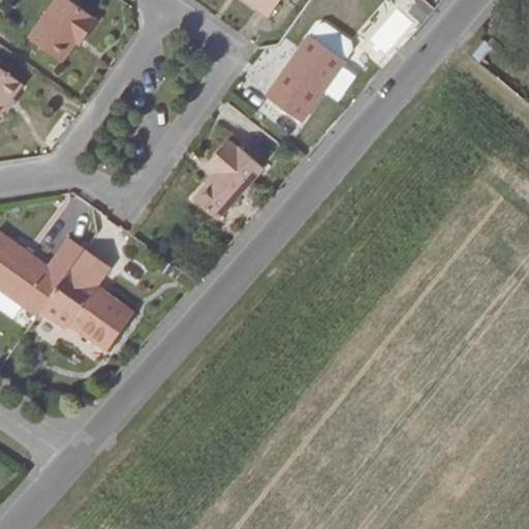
[(67,0),(56,0),(29,39),(62,62),(80,38),(83,40),(97,21),(67,0)]
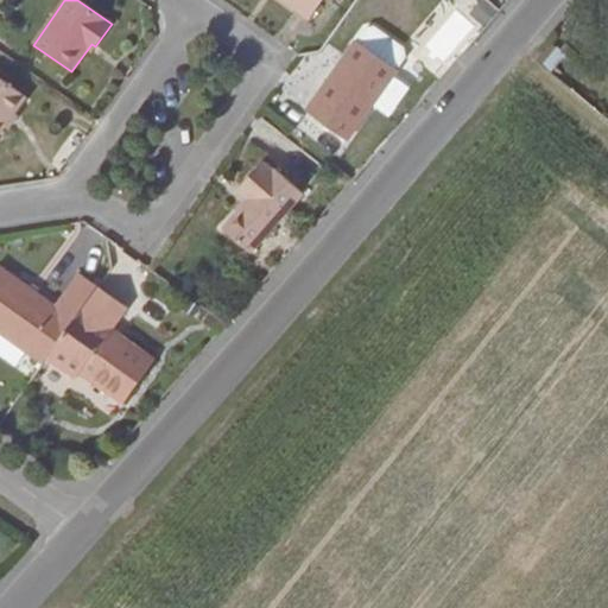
[(323,0),(280,0),(309,20),(323,0)]
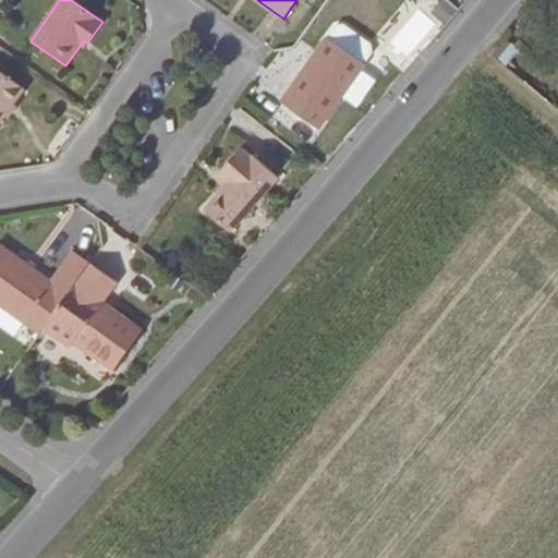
[(448,0),(443,0),(433,9),(444,22),(458,11),(448,0)]
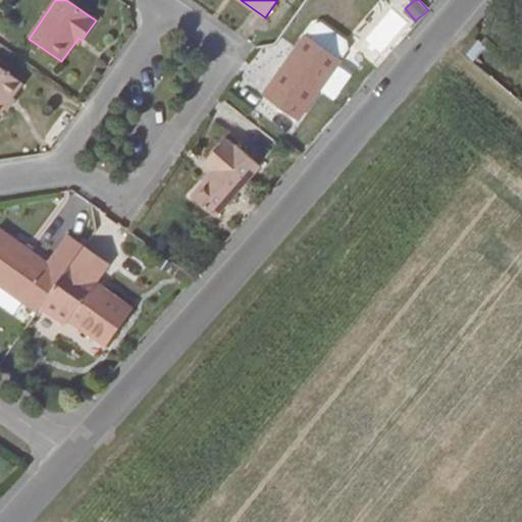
[(364,37),(381,56),(412,30),(396,10),(364,37)]
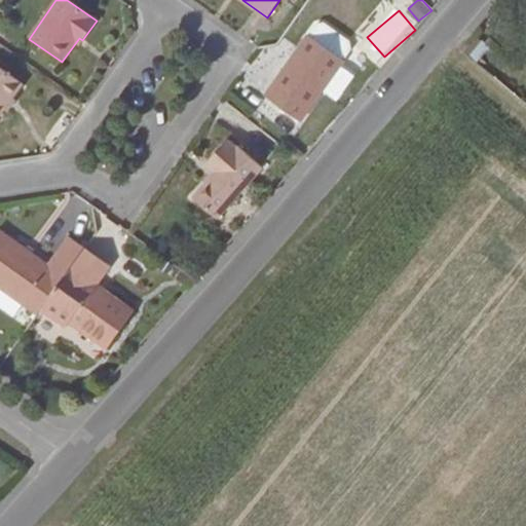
[(266,94),(302,119),(345,59),(343,58),(329,47),(339,33),(325,23),(318,24),(310,34),(309,34),(266,94)]
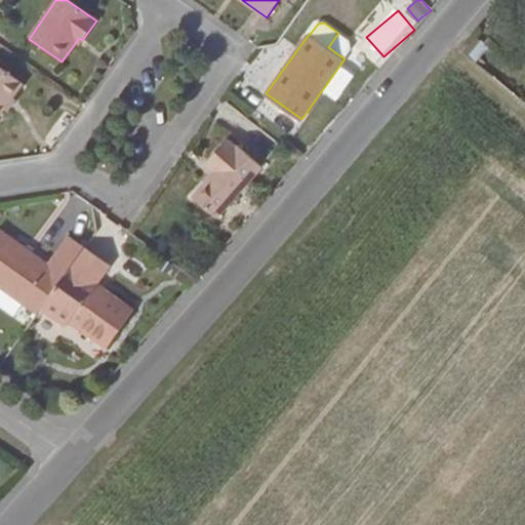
[(338,33),(328,47),(342,57),(350,47),(349,40),(338,33)]
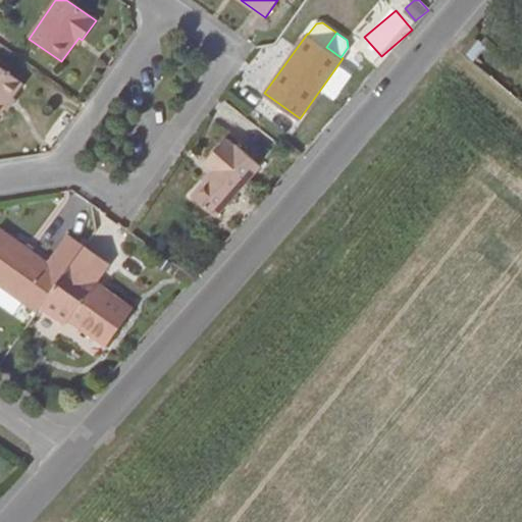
[(335,98),(354,71),(340,61),(321,88),(335,98)]
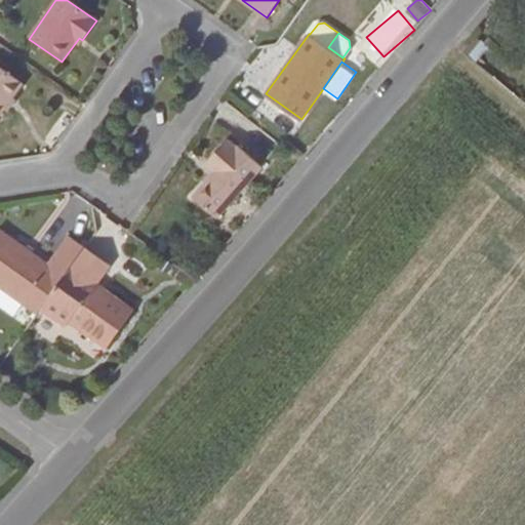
[(0,68),(0,114),(22,84),(0,68)]
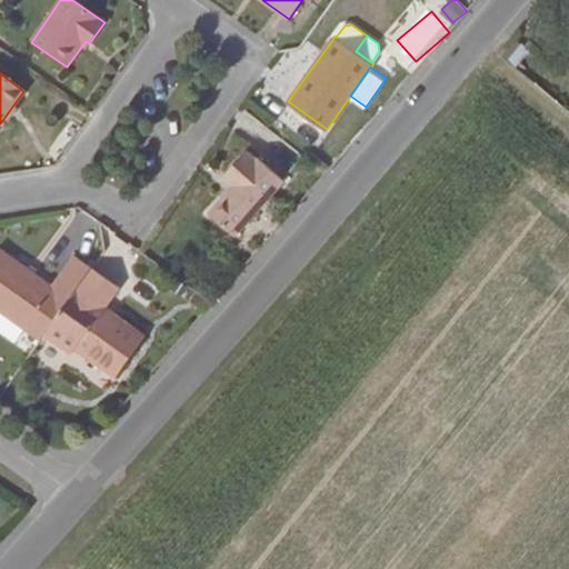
[(235,186),(210,213),(236,236),(285,180),(260,158),(258,160),(247,151),(225,177),(235,186)]
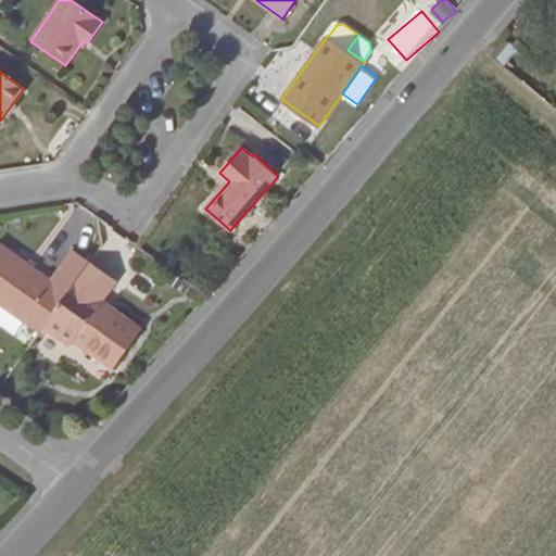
[(0,305),(38,332),(41,328),(65,294),(89,262),(72,251),(50,281),(0,244),(0,305)]
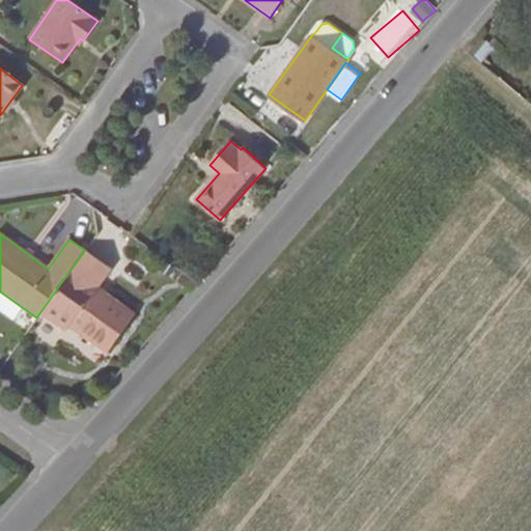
[(107,353),(135,315),(109,297),(107,300),(94,290),(110,269),(85,250),(62,281),(39,313),(65,332),(70,326),(107,353)]
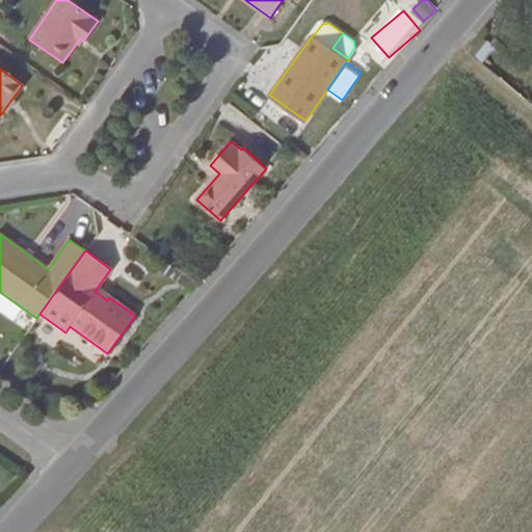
All buildings are outlined.
